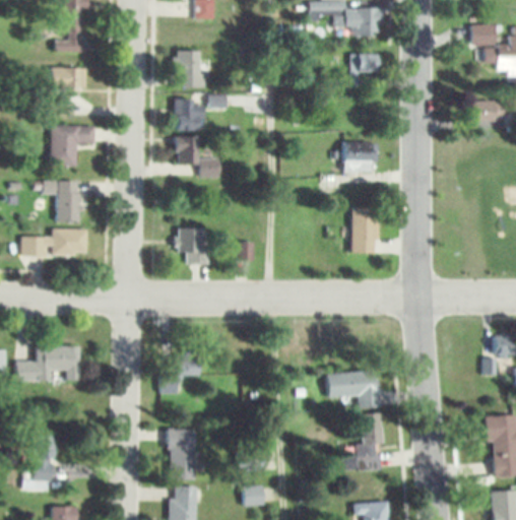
[(56,40),(56,53),(85,53),(85,0),(63,0),(64,40),(56,40)]
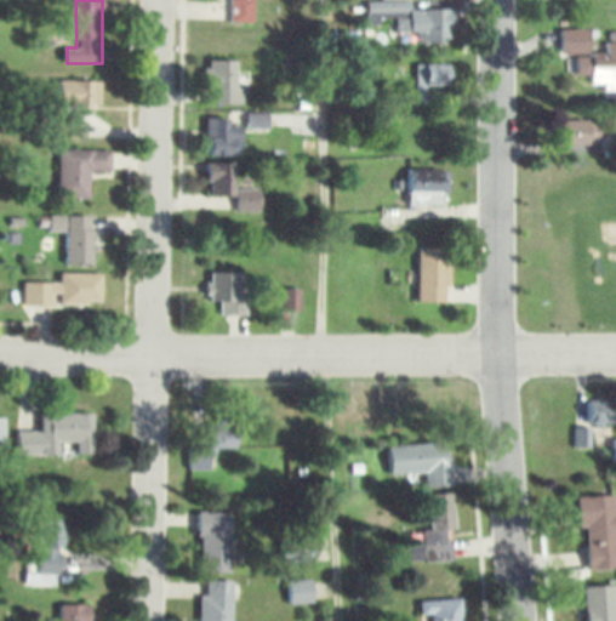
[(255,23),(255,0),(233,0),(234,23),(255,23)]
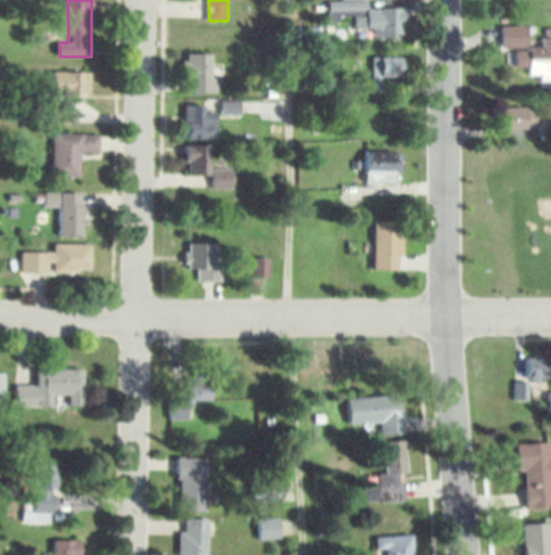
[(405,8),(370,8),(369,0),(343,0),(344,2),(332,2),(332,20),(358,20),(358,35),(405,35),(405,8)]
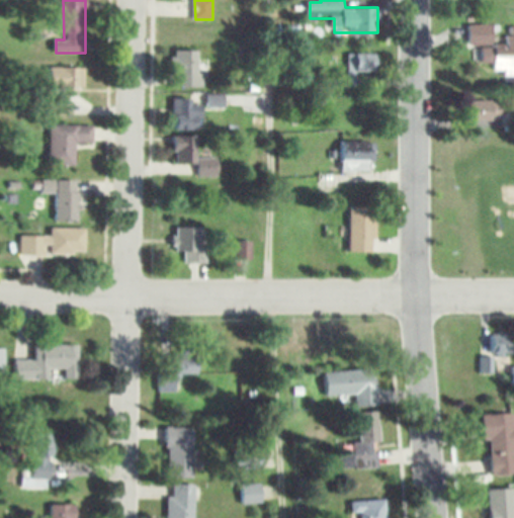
[(494,25),(470,24),(470,47),(484,47),(484,63),(496,64),(495,71),(506,71),(506,76),(513,76),(513,36),(509,36),(509,45),(494,45),(494,25)]
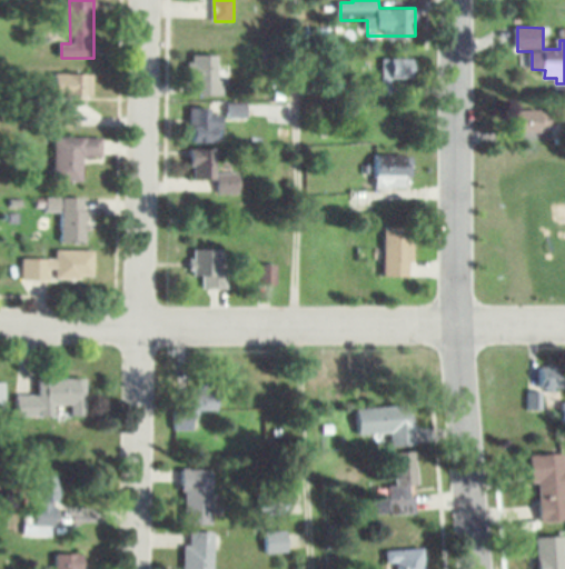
[(224,57),(190,57),(190,83),(200,83),(200,97),(224,97),(224,57)]
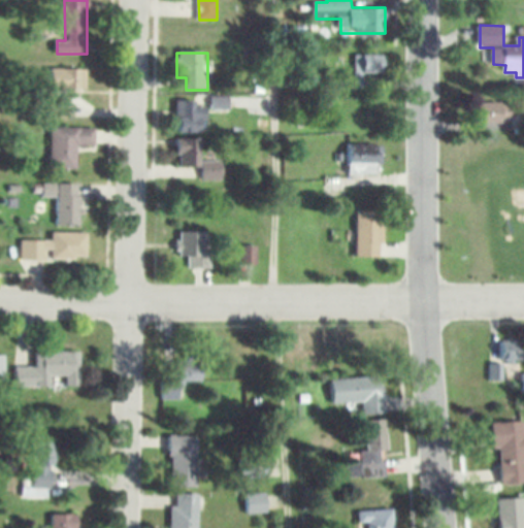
[(363,73),(384,73),(384,55),(363,55),(363,73)]
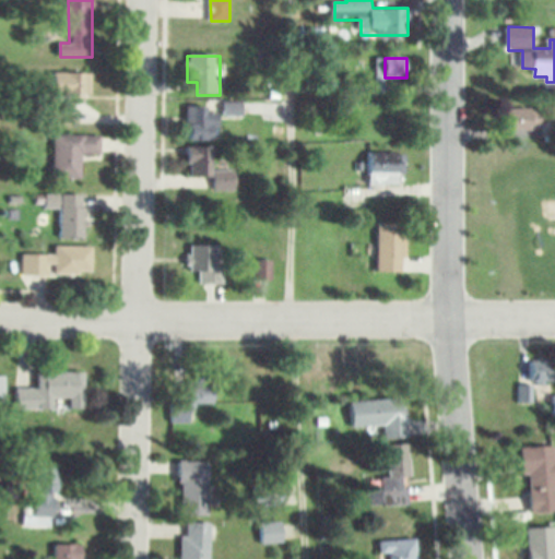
[(92,73),(54,73),(54,94),(92,94),(92,73)]
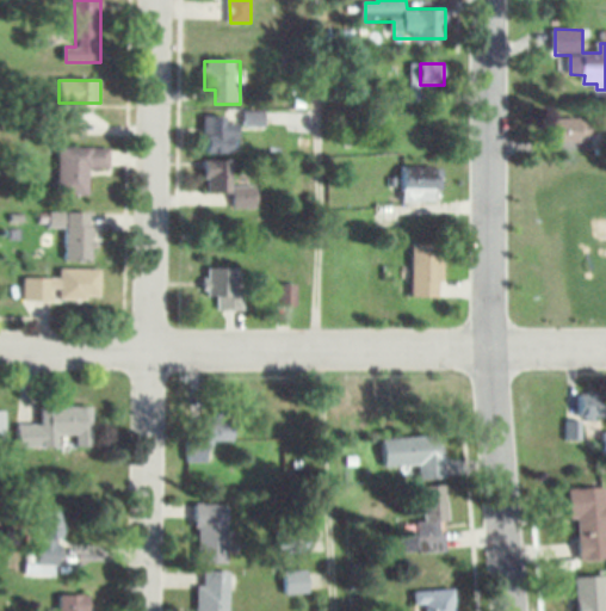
[(265,128),(265,113),(248,112),(248,127),(265,128)]
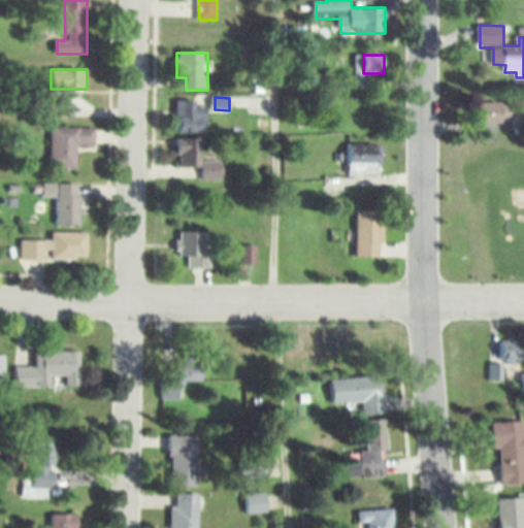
[(53,116),(65,113),(63,99),(51,101),(53,116)]
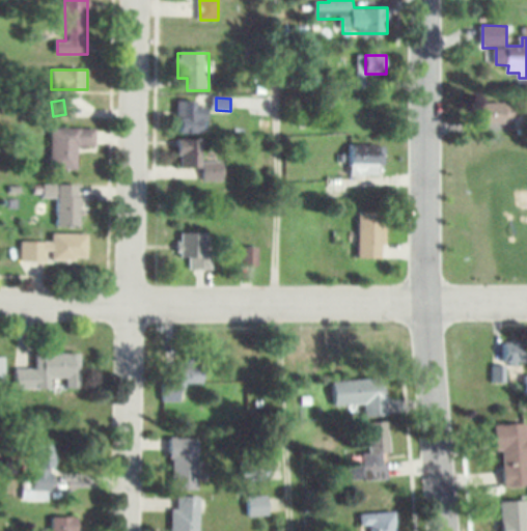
[(178,102),(178,134),(203,134),(203,102),(178,102)]
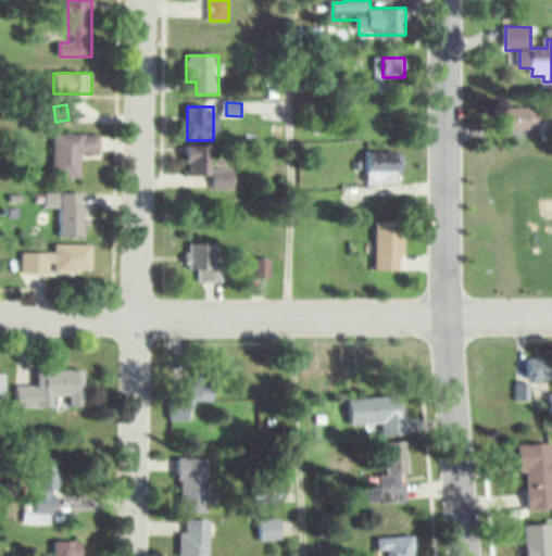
[(538,131),(538,109),(503,109),(503,131),(538,131)]
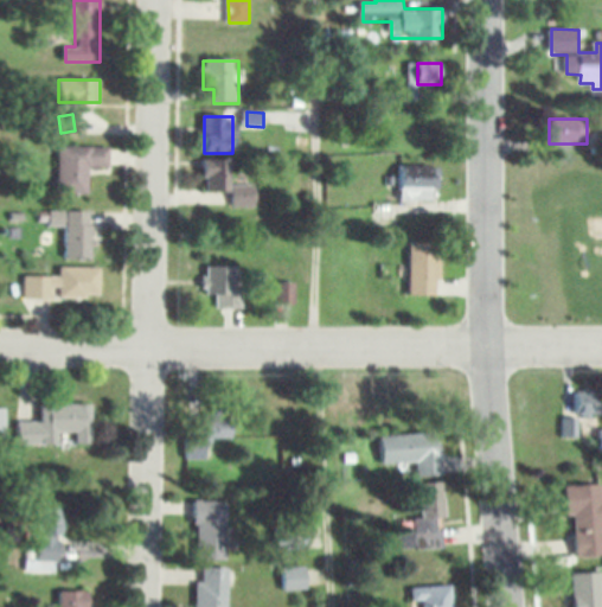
[(59,195),(89,195),(89,168),(110,168),(110,148),(59,148),(59,195)]
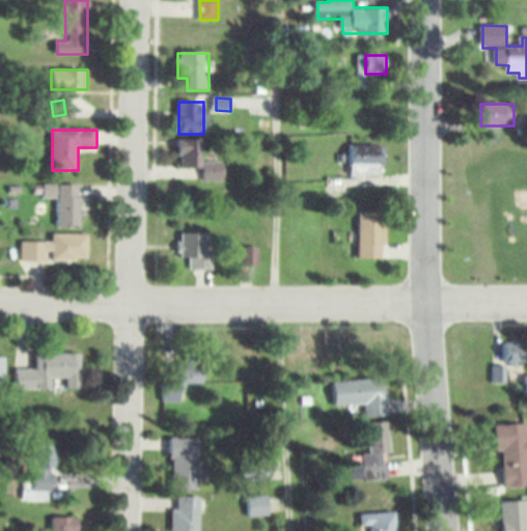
[(179,168),(203,168),(203,141),(179,141),(179,168)]
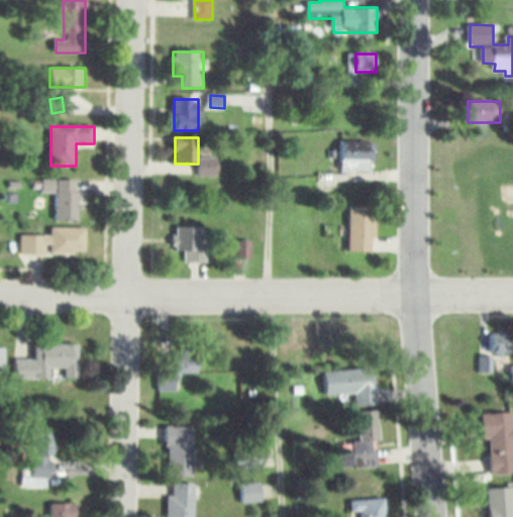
[(376,171),(376,142),(343,142),(343,171),(376,171)]
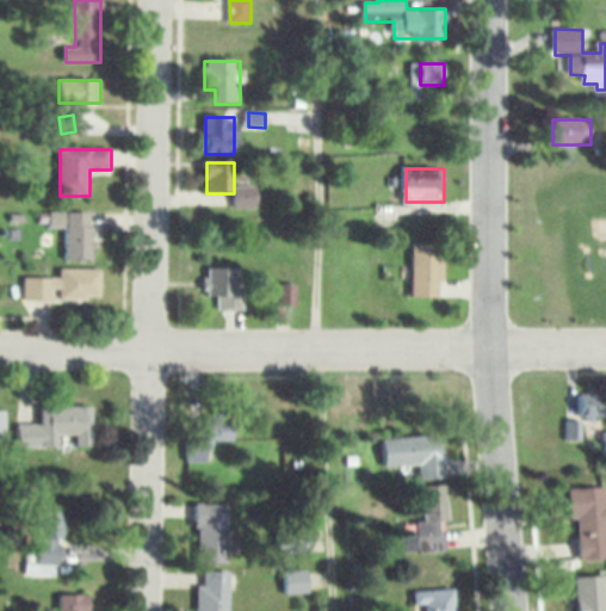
[(259,187),(236,187),(235,209),(258,209),(259,187)]
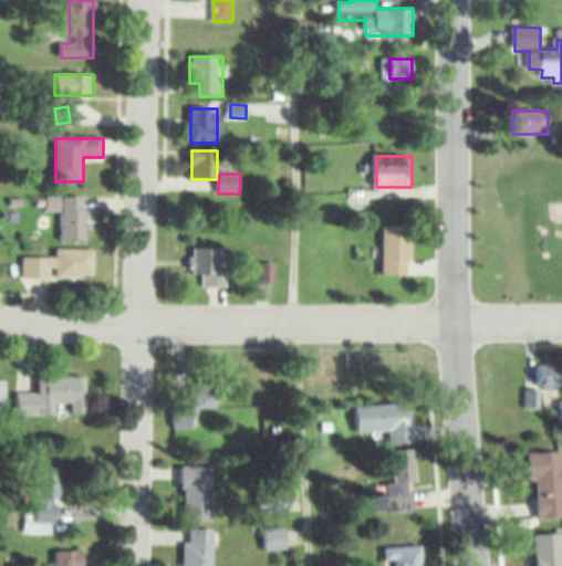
[(86,242),(86,198),(48,198),(48,211),(62,211),(62,242),(86,242)]
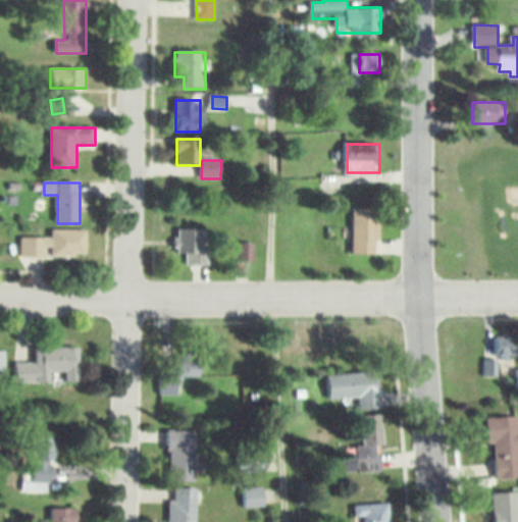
[(377,208),(354,208),(354,255),(377,255),(377,208)]
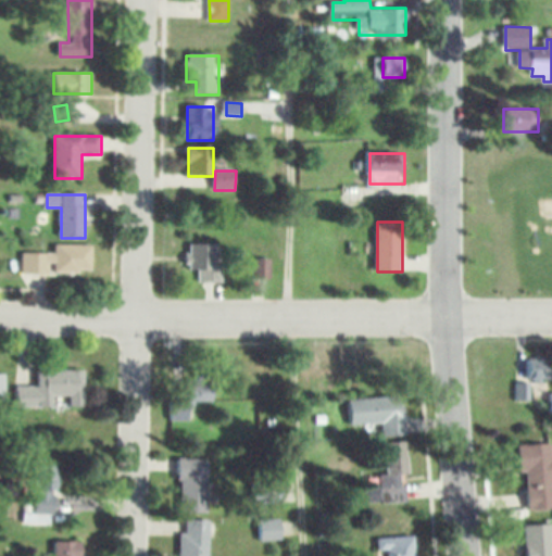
[(92,245),(55,245),(55,253),(23,253),(23,274),(91,275),(92,245)]
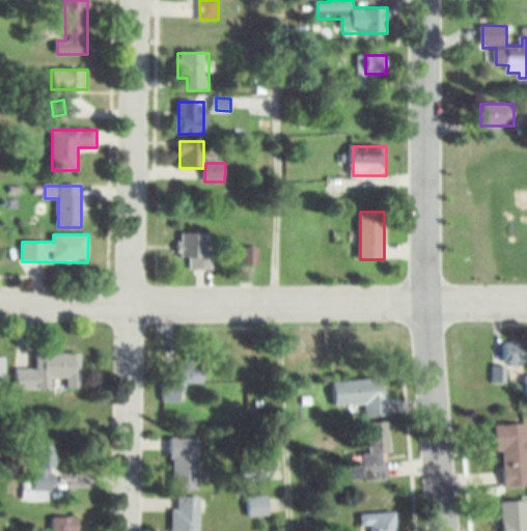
[(179,234),(179,268),(210,268),(210,234),(179,234)]
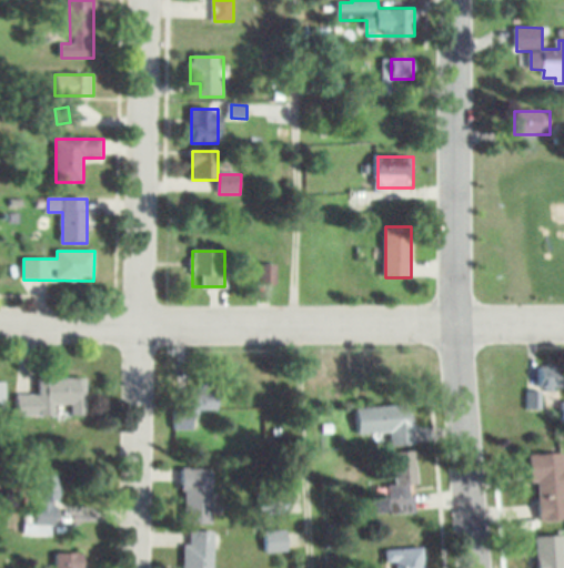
[(278,266),(261,266),(261,285),(278,285),(278,266)]
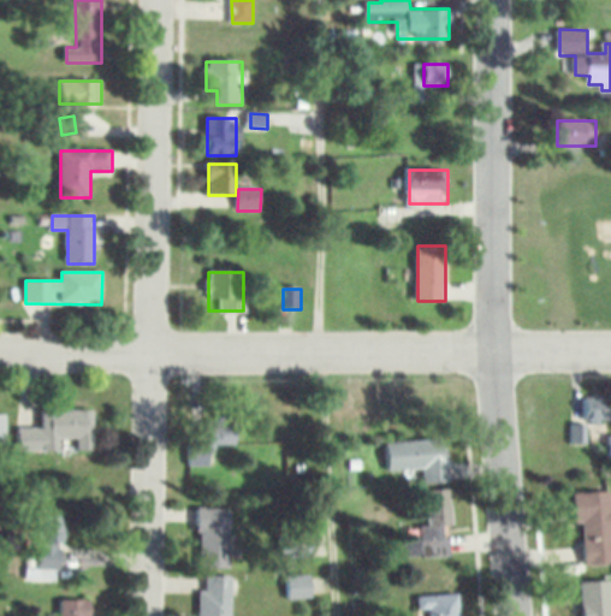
[(586,420),(610,420),(610,398),(586,398),(586,420)]
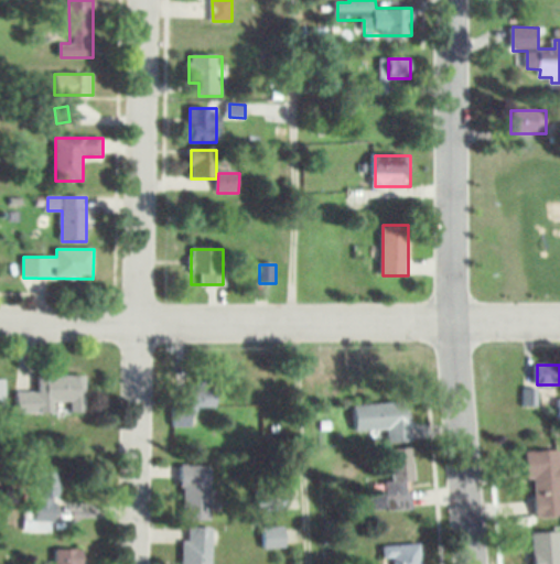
[(18,413),(47,413),(47,401),(71,401),(71,412),(86,412),(86,375),(39,376),(39,391),(18,391),(18,413)]
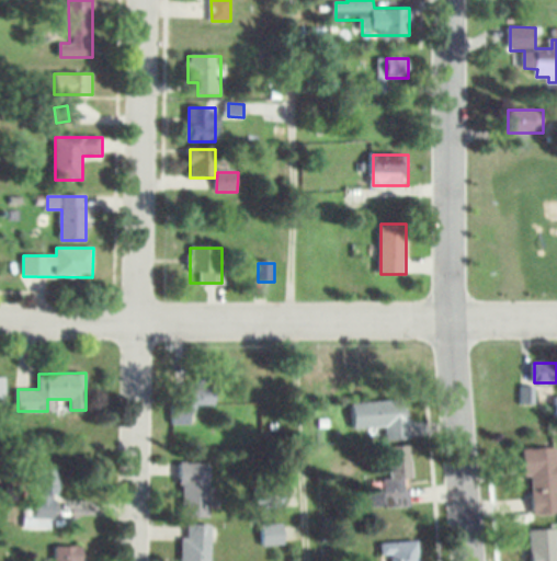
[(201,407),(214,407),(214,381),(190,382),(190,393),(177,393),(178,422),(201,422),(201,407)]
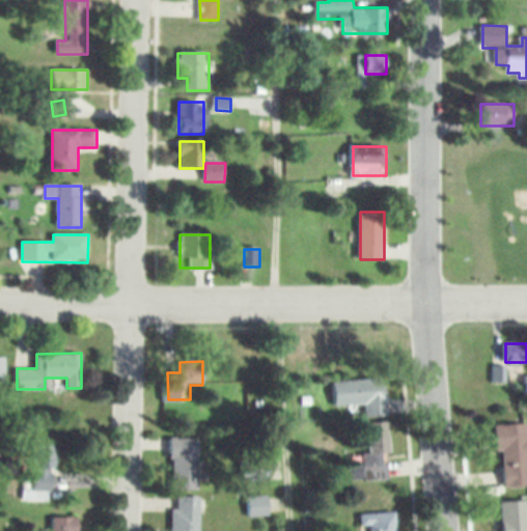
[(367,416),(388,415),(386,379),(334,381),(335,406),(366,403),(367,416)]
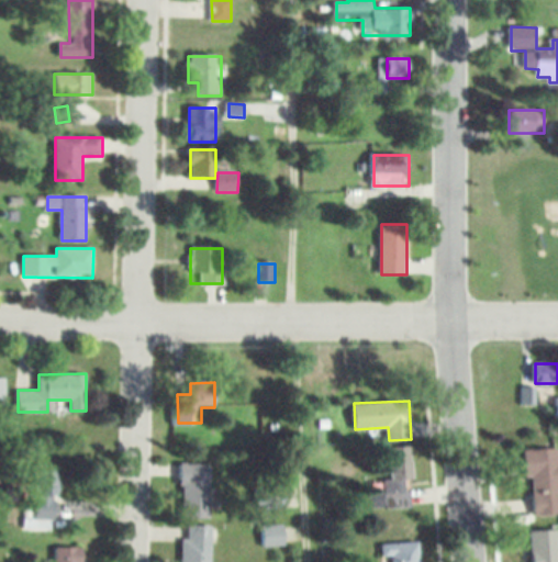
[(391,447),(392,480),(384,480),(386,493),(363,494),(364,509),(414,507),(412,446),(391,447)]
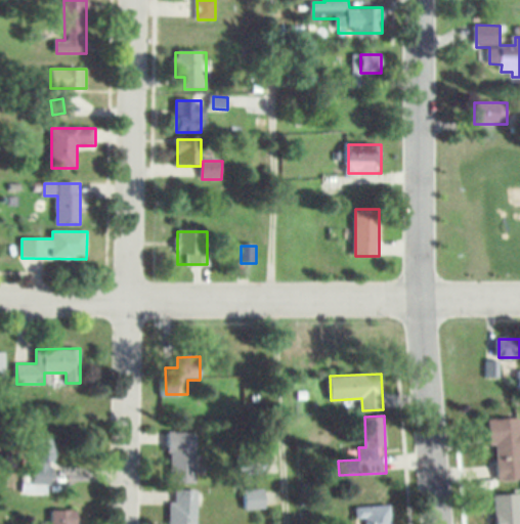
[(489,419),(490,445),(496,445),(496,482),(519,481),(519,418),(489,419)]
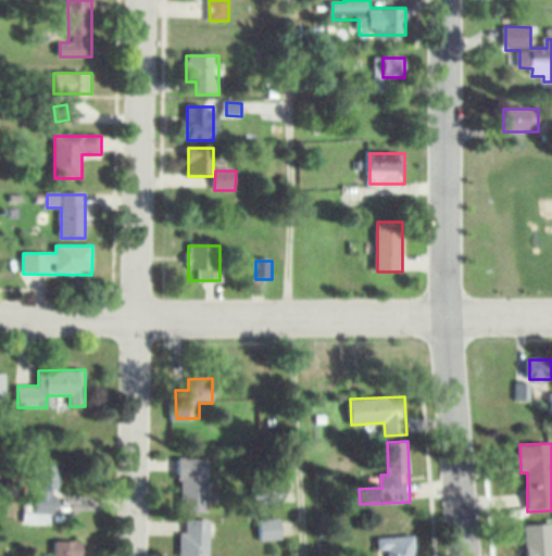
[(180,513),(209,513),(210,458),(182,458),(180,513)]
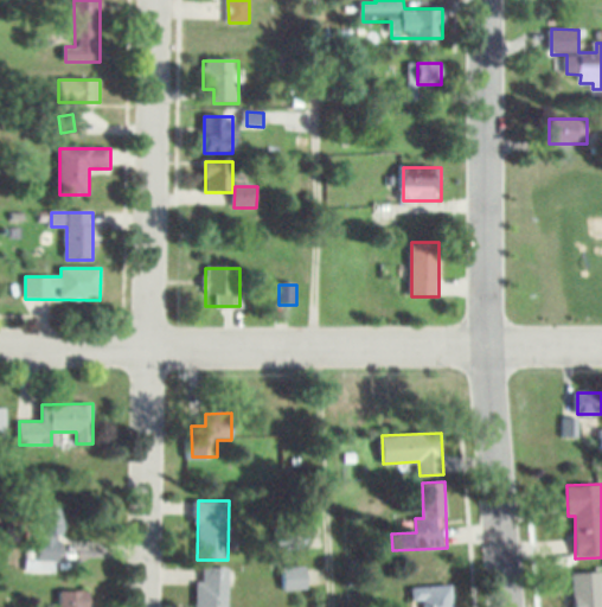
[(61,570),(61,508),(38,506),(37,570),(61,570)]
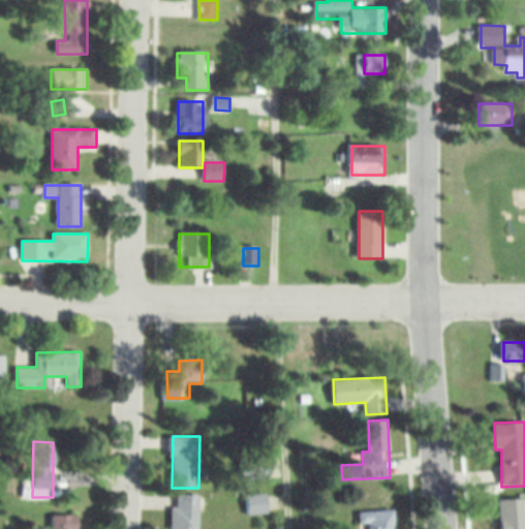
[(248,515),(268,515),(268,495),(248,495),(248,515)]
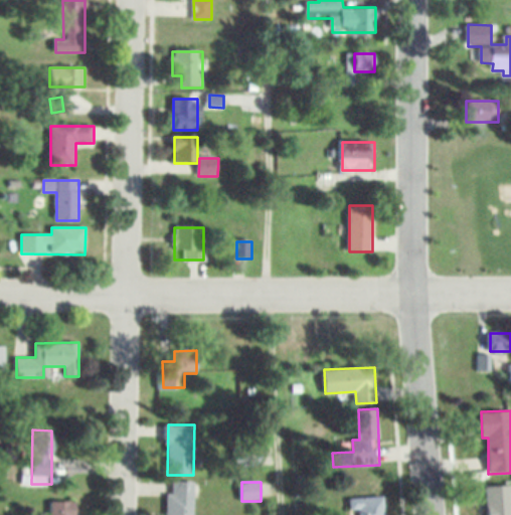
[(510,487),(489,487),(489,514),(510,514),(510,487)]
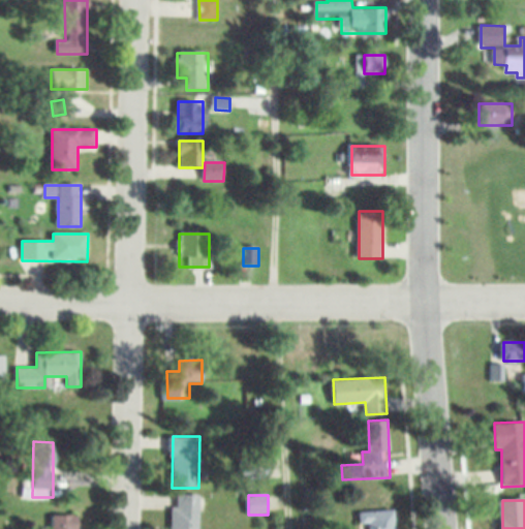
[(370,527),(370,528),(396,528),(395,510),(361,512),(361,527),(370,527)]
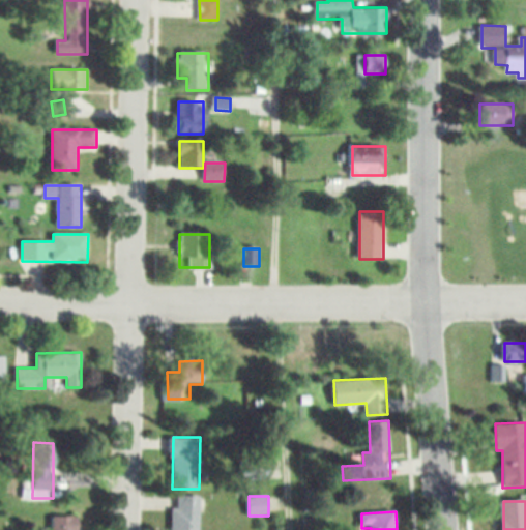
[(51,529),(77,529),(77,517),(51,517),(51,529)]
